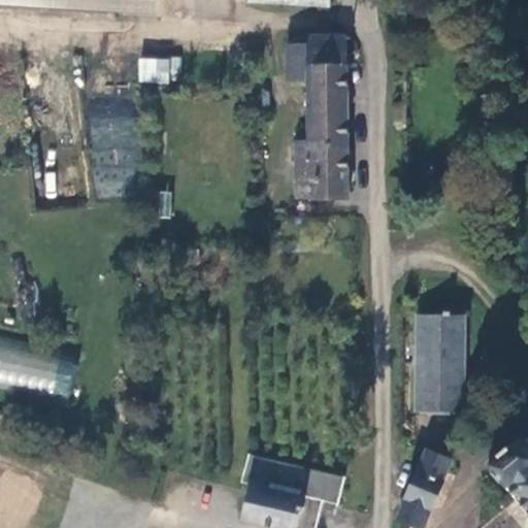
[(342,200),(340,37),(310,37),(310,44),(292,45),(292,78),(306,78),(306,141),(294,141),(295,199),(307,199),(307,201),(342,200)]
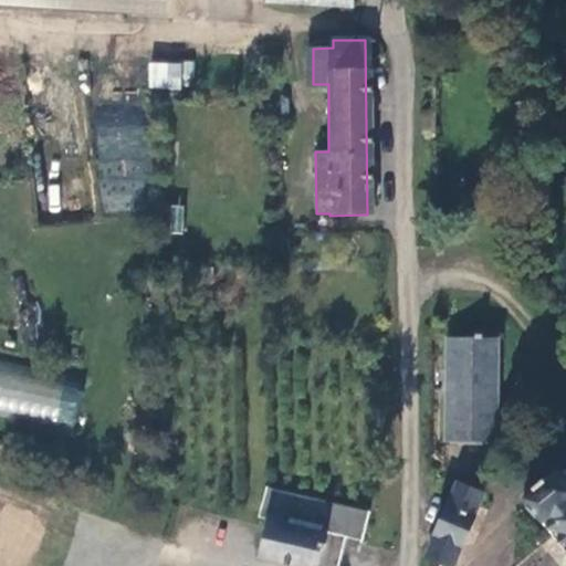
[(147,60),(146,87),(191,88),(192,62),(147,60)]
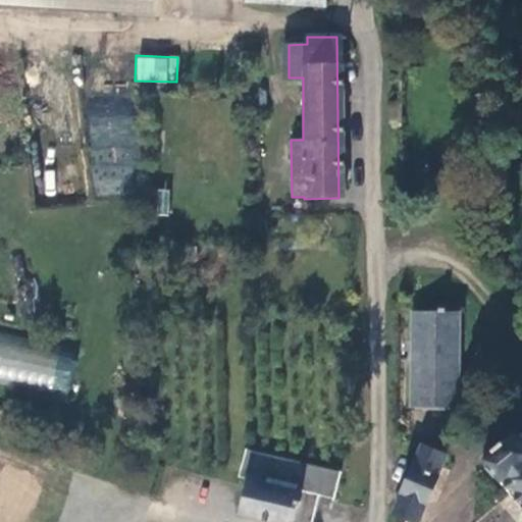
[(90,195),(133,195),(134,103),(90,103),(90,195)]
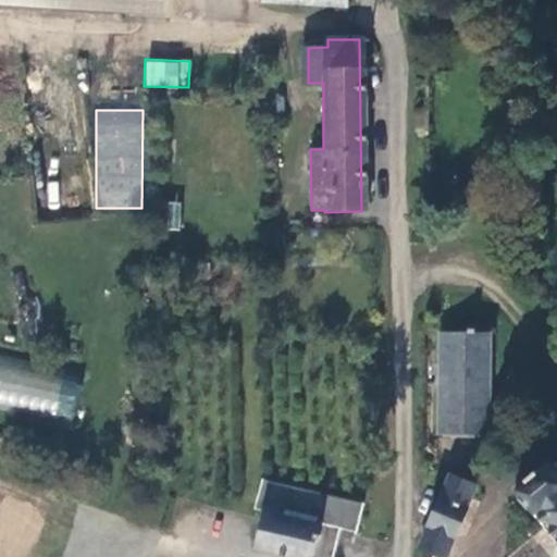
[(166,229),(180,229),(181,201),(168,201),(166,229)]
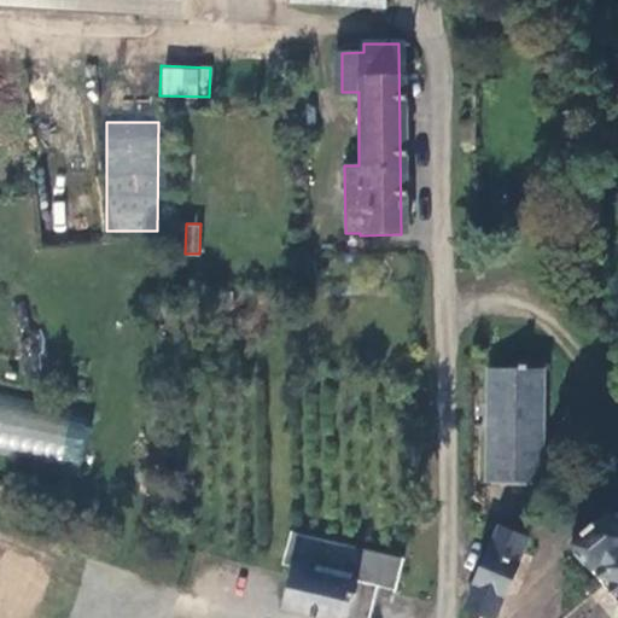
[(485,478),(544,479),(546,462),(588,517),(599,505),(544,436),(544,363),(489,363),(485,478)]
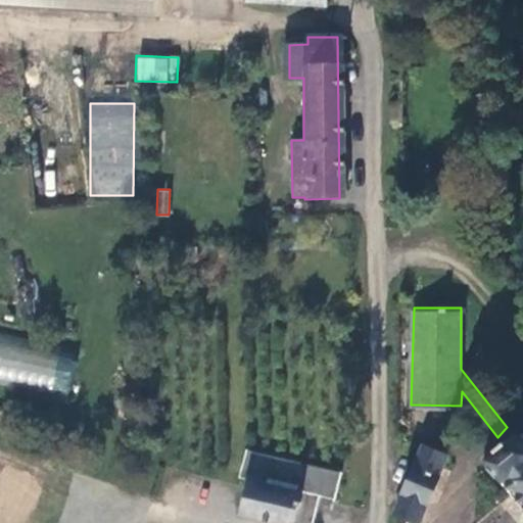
[(0,336),(0,380),(68,393),(76,349),(0,336)]
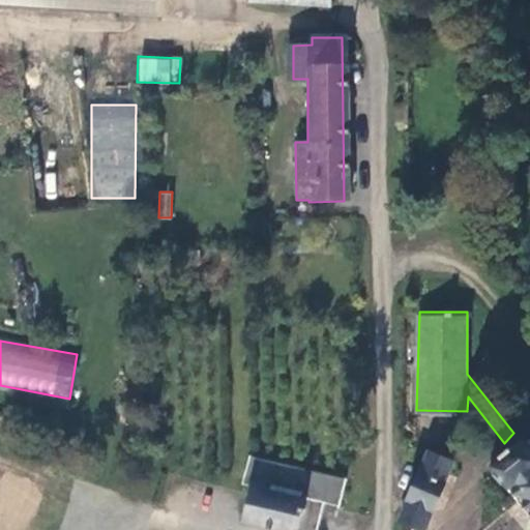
[(529,444),(529,445),(513,433),(504,443),(484,461),(504,484),(529,514),(529,444)]
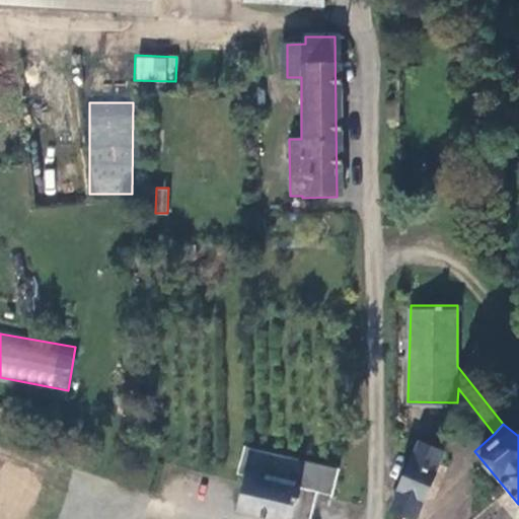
[(236,505),(285,518),(306,518),(313,495),(330,500),(339,471),(241,444),(233,472),(244,475),(236,505)]
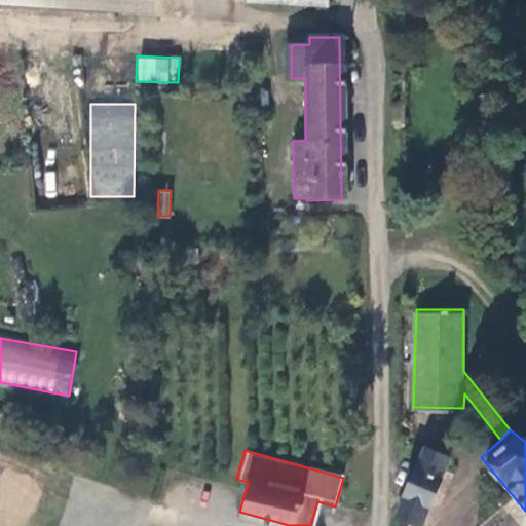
[(404,492),(396,511),(415,520),(424,501),(437,477),(446,458),(424,450),(416,466),(404,492)]
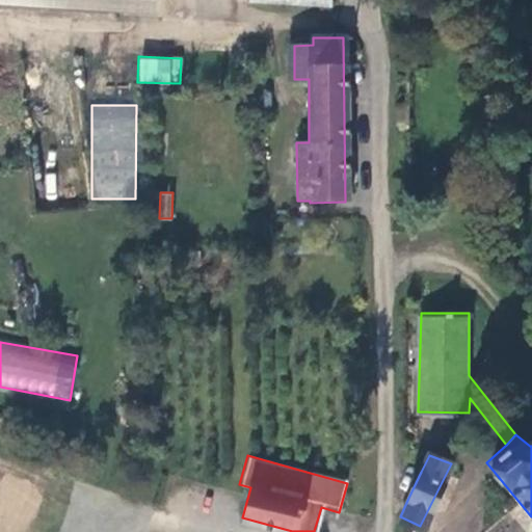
[(122,483),(118,496),(131,499),(134,486),(122,483)]
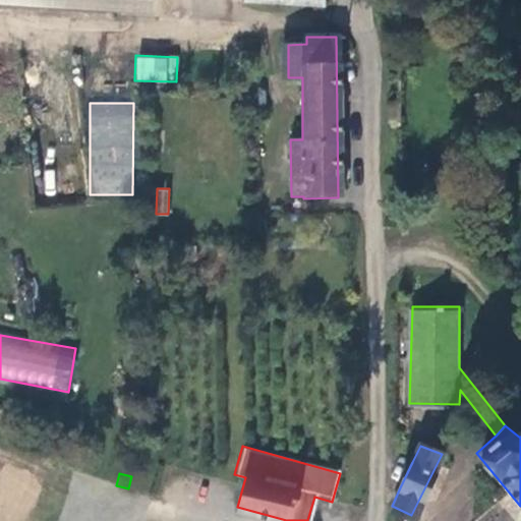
All buildings are outlined.
